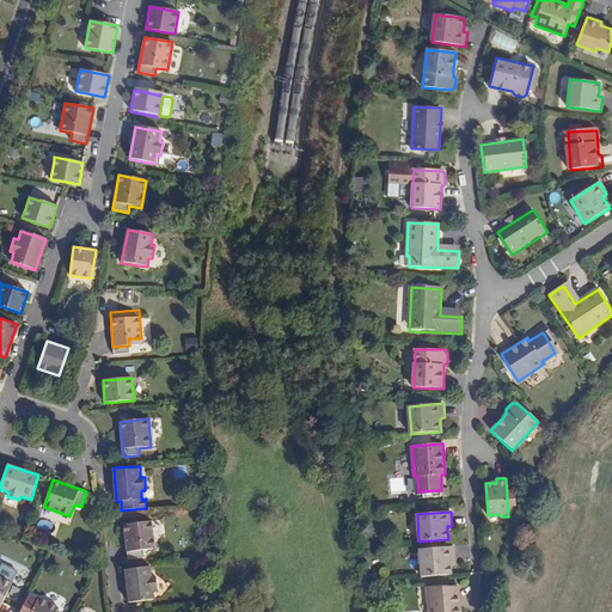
[(123,525),(128,560),(145,557),(144,550),(155,549),(152,521),(123,525)]
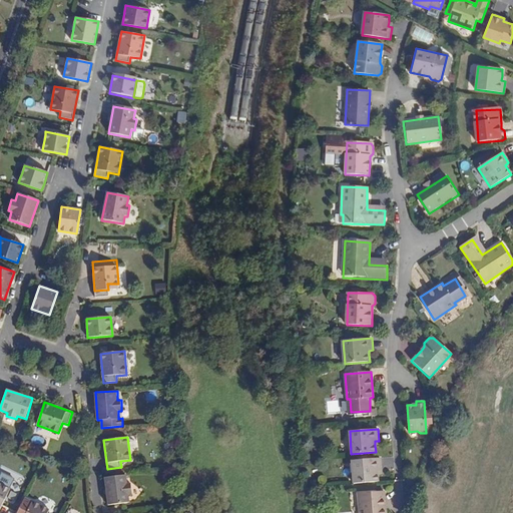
[(352,461),(354,484),(378,482),(377,475),(377,471),(381,470),(380,458),(352,461)]
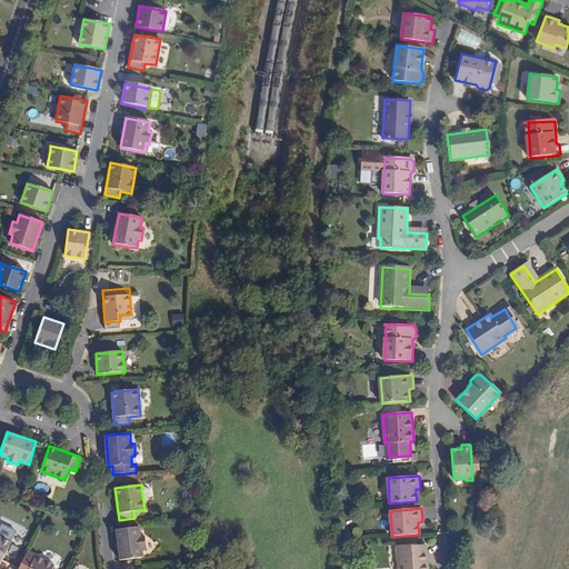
[(141,537),(140,527),(116,529),(120,560),(143,557),(142,548),(147,548),(145,536),(141,537)]
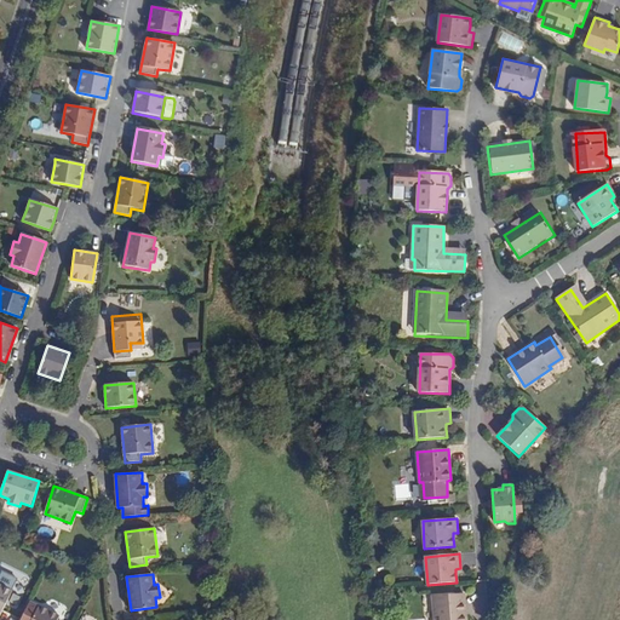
[(0,616),(5,619),(7,619),(19,595),(0,585),(0,616)]
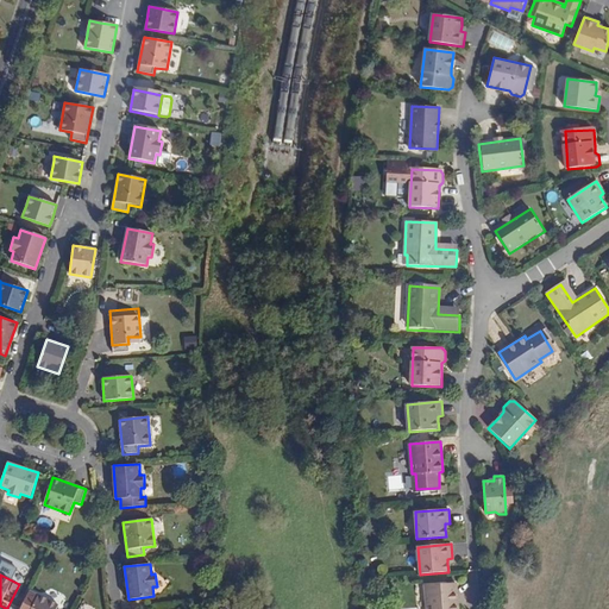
[(456,608),(454,585),(424,588),(425,608),(456,608)]
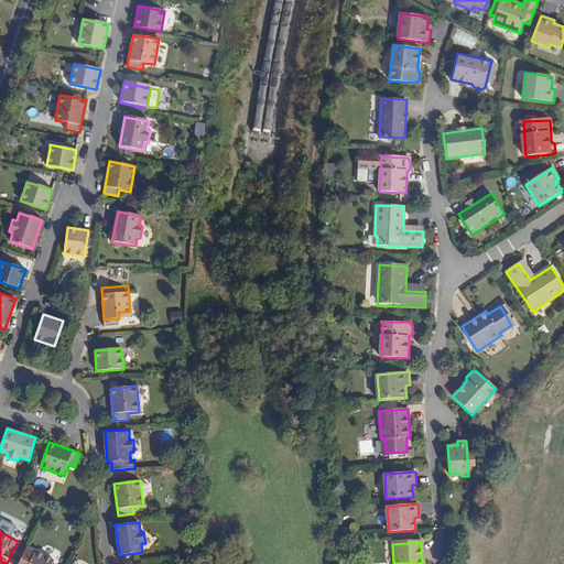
[(38,563),(61,563),(43,554),(38,563)]
